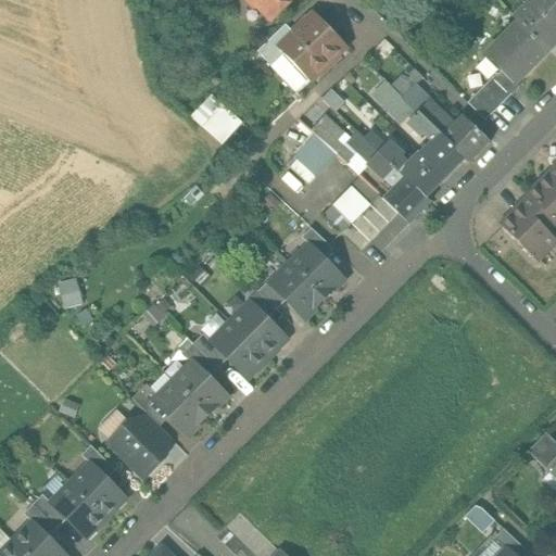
[(174,0),(186,12),(197,3),(192,0),(174,0)]
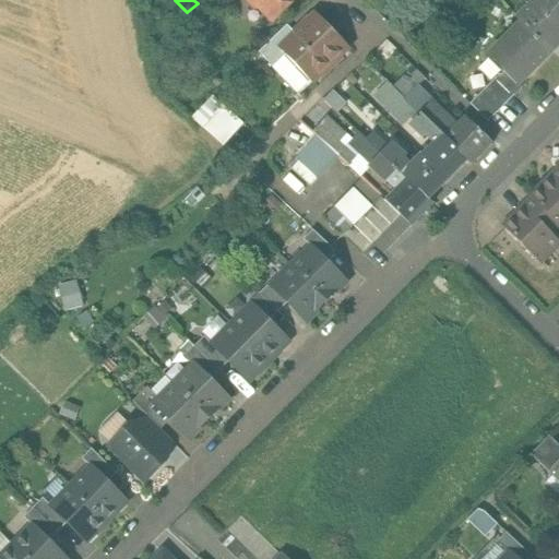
[(250,0),(251,2),(254,7),(260,7),(274,21),(295,0),(250,0)]
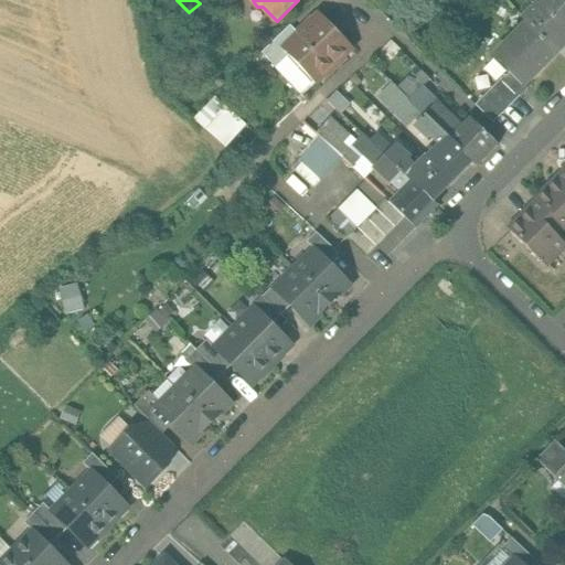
[(564,0),(543,0),(524,20),(557,53),(564,44),(564,42),(562,40),(564,35),(564,0)]
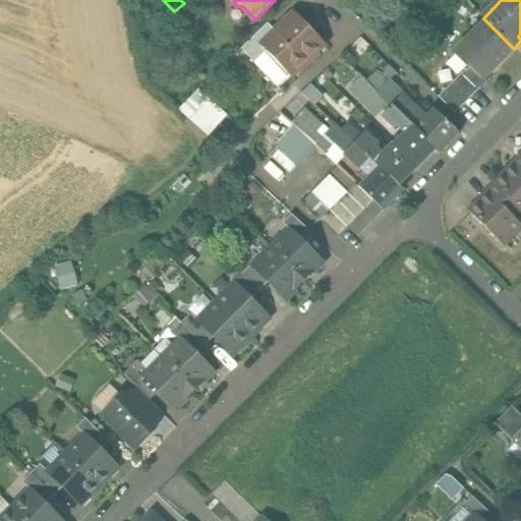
[(324,44),(295,14),(277,33),(263,46),(268,51),(290,75),(291,75),(298,68),(299,70),(317,53),(316,51),(324,44)]
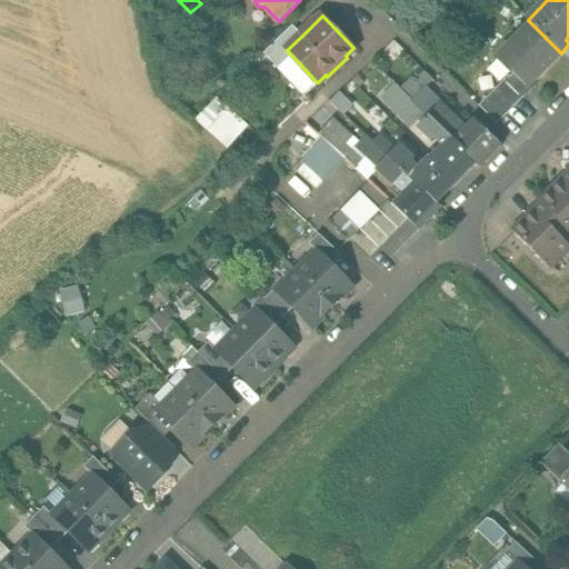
[(531,25),(498,58),(528,88),(561,53),(528,20),(527,20),(531,25)]
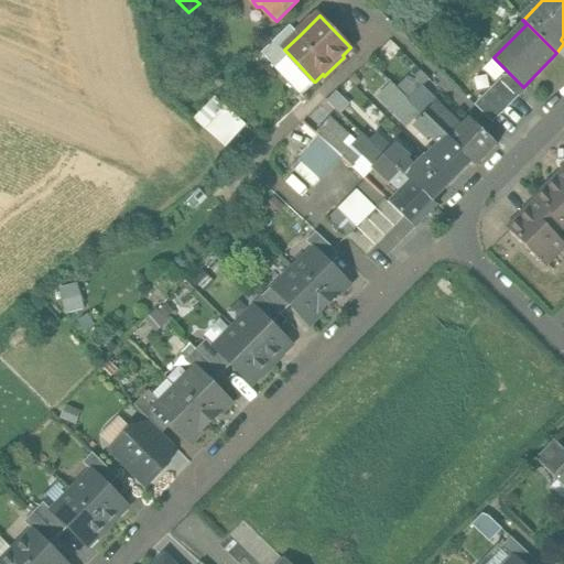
[(290,25),(261,53),(275,68),(290,55),(284,50),(300,35),(290,25)]
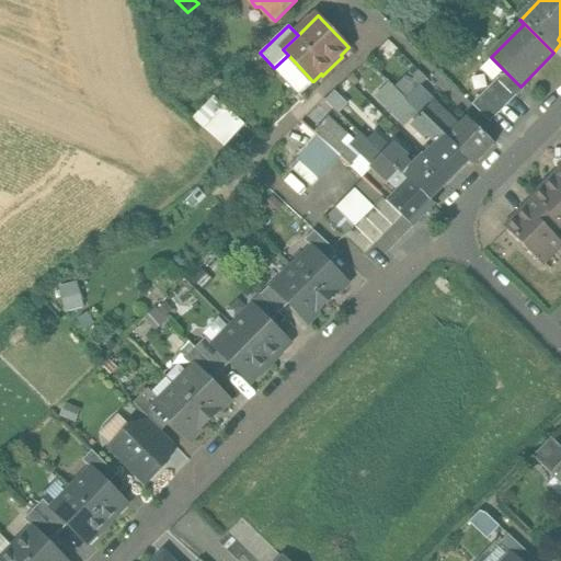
[(312,81),(288,55),(274,68),(299,94),(312,81)]
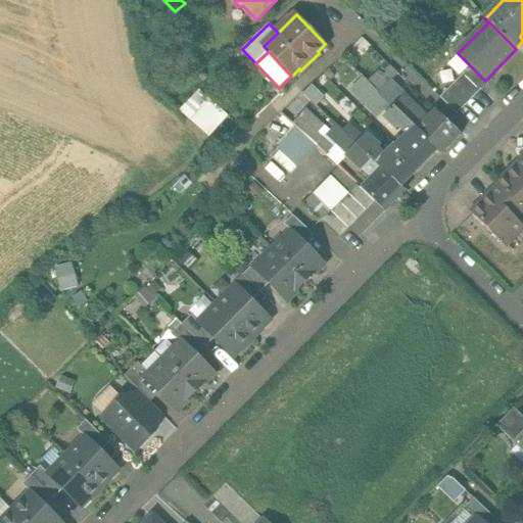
[(387,62),(368,82),(371,85),(380,93),(391,81),(398,74),(387,62)]
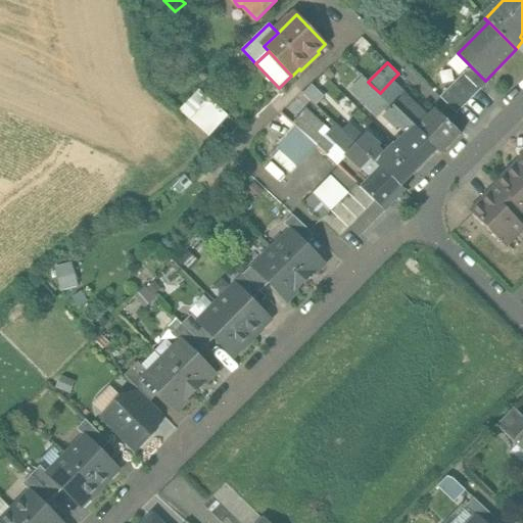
[(483,88),(466,72),(440,97),(457,114),(483,88)]
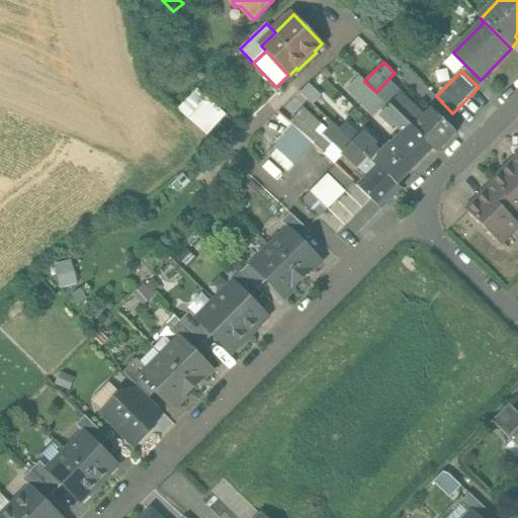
[(402,93),(387,80),(376,92),(390,105),(400,95),(402,93)]
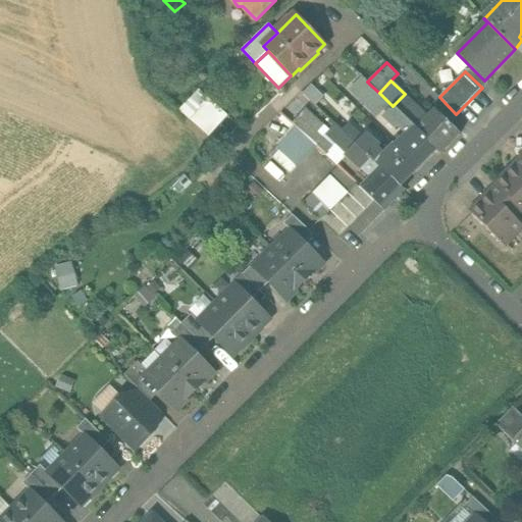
[(379,93),(370,85),(358,97),(376,116),(384,109),(387,112),(393,107),(379,93)]
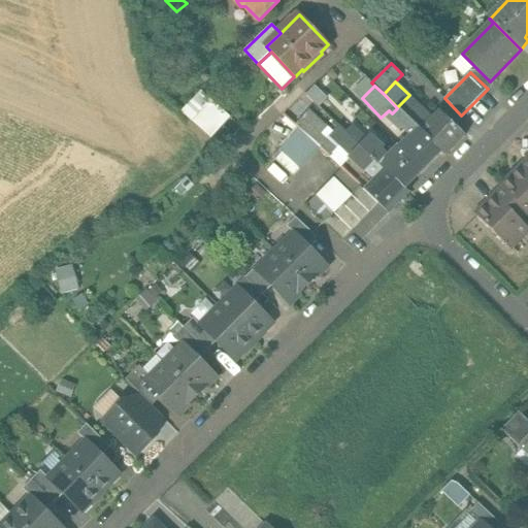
[(229,117),(202,92),(182,111),(209,137),(229,117)]
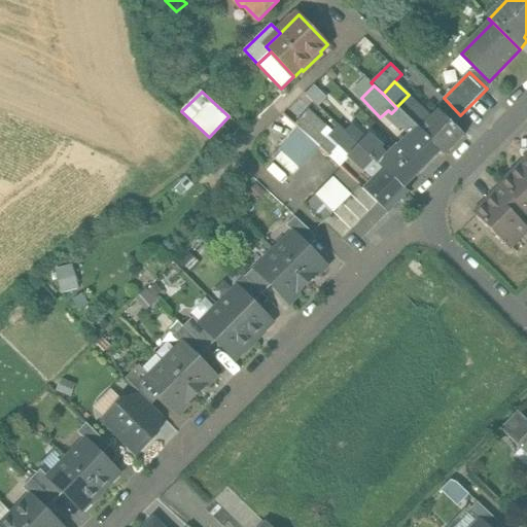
[(407,97),(396,107),(417,127),(420,130),(430,119),(407,97)]
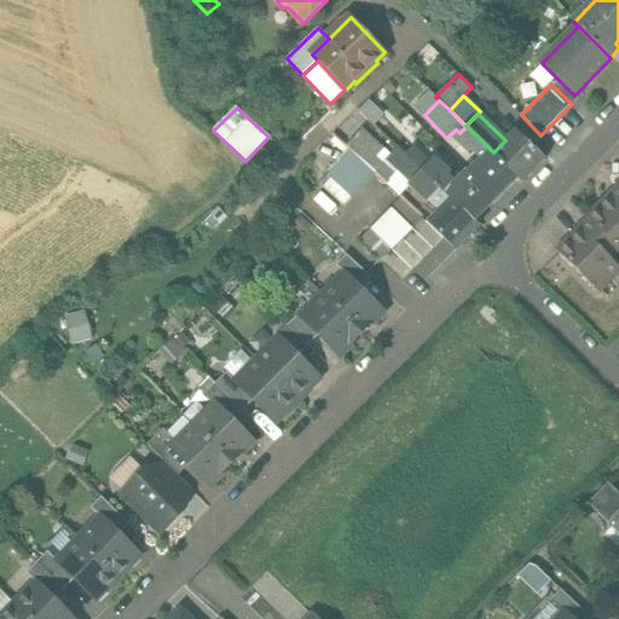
[(490,149),(466,127),(460,133),(453,139),(468,152),(470,150),(480,158),(490,149)]
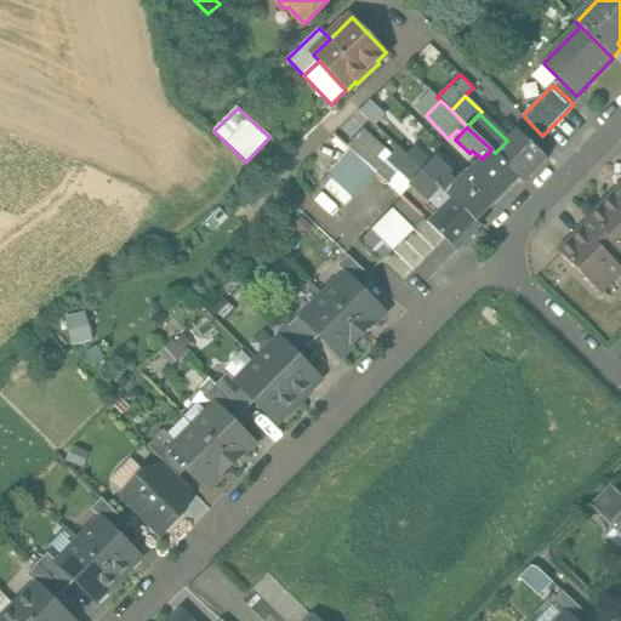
[(437,147),(417,129),(399,148),(422,171),(423,172),(431,164),(426,158),(437,147)]
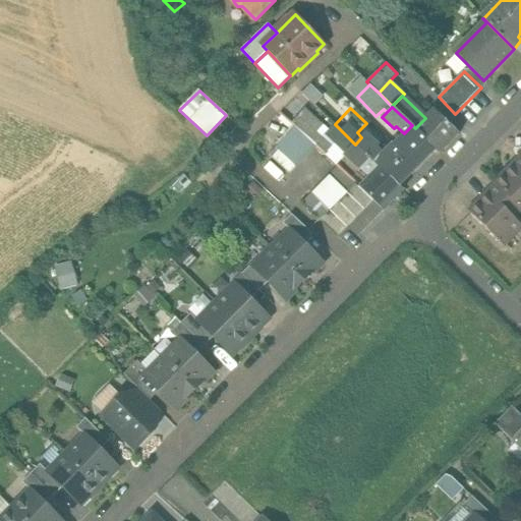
[(323,125),(304,109),(291,123),(315,146),(325,154),(331,147),(316,132),(323,125)]
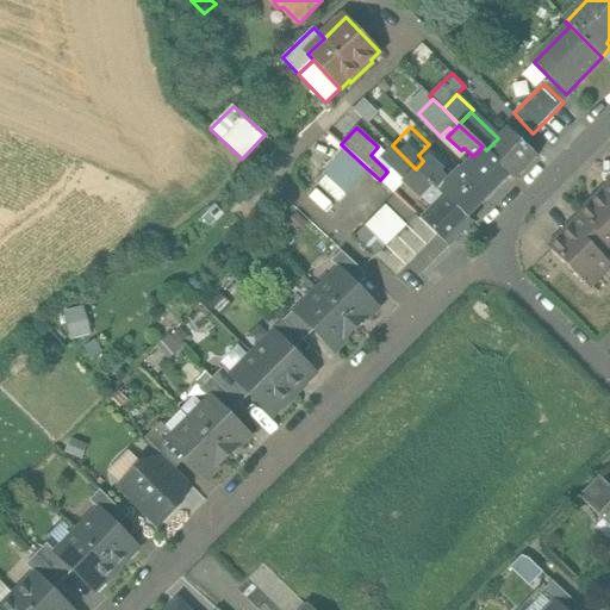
[(537,156),(509,128),(498,138),(486,150),(510,174),(509,175),(515,180),(537,156)]
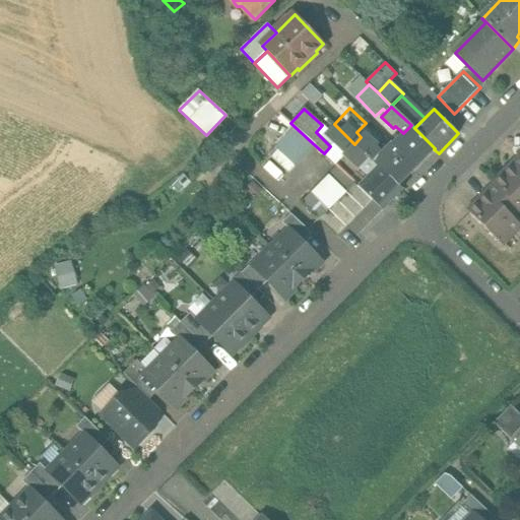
[(353,143),(334,124),(324,133),(344,152),(353,143)]
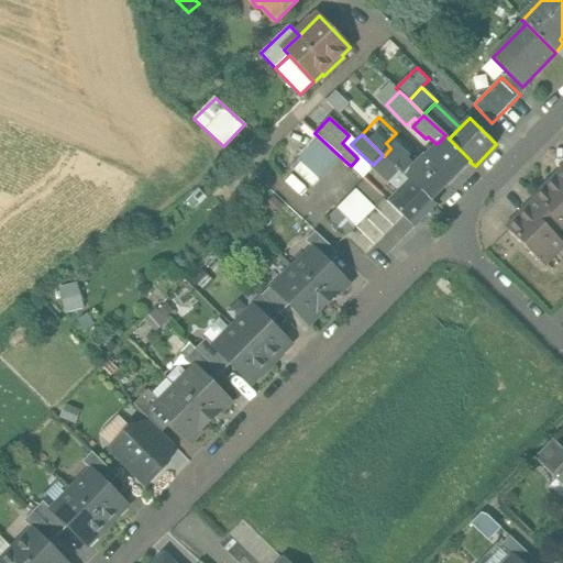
[(449,139),(445,135),(437,144),(426,156),(451,181),(470,162),(471,161),(449,139)]
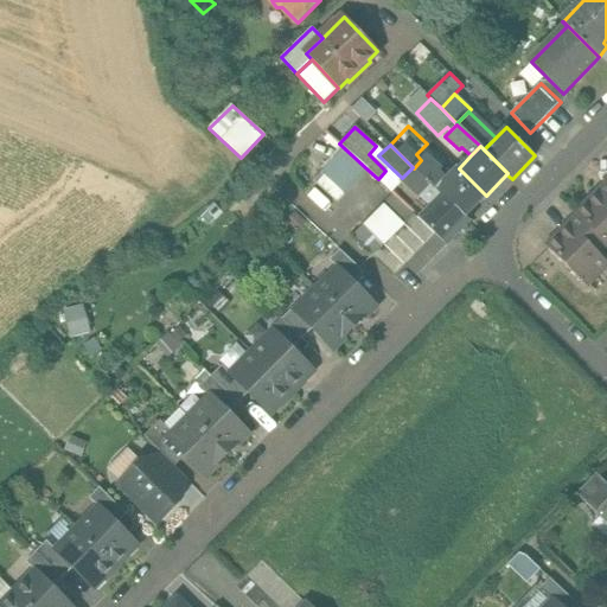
[(368,170),(345,148),(325,171),(347,191),(368,170)]
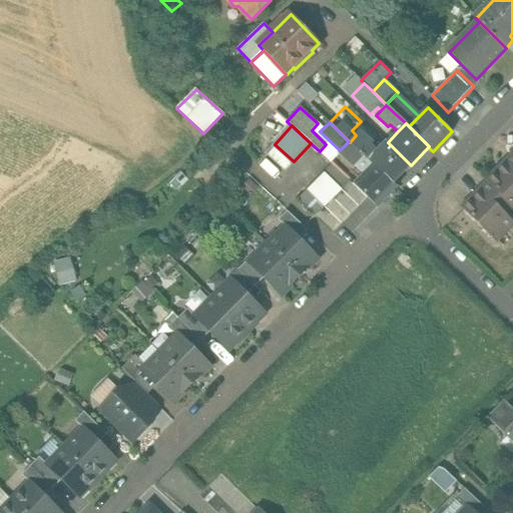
[(372,144),(359,132),(356,135),(350,142),(370,161),(377,153),(370,146),(372,144)]
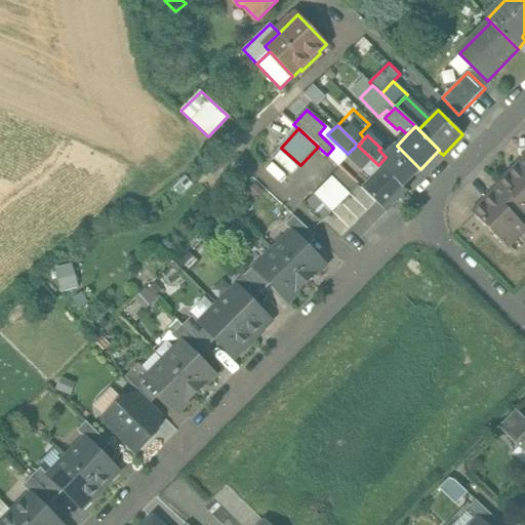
[(358,146),(357,145),(348,154),(346,157),(362,171),(363,170),(371,178),(381,168),(358,146)]
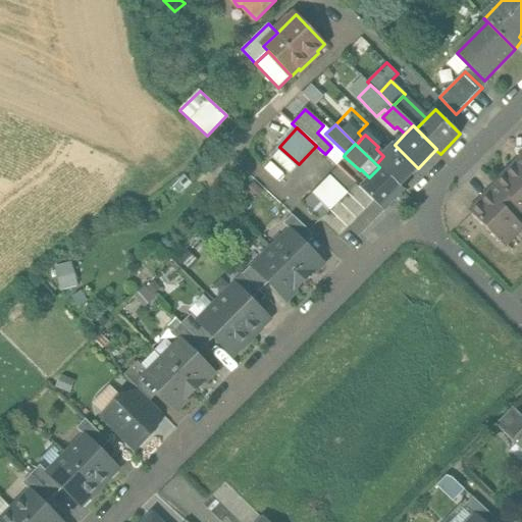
[(418,168),(395,145),(383,156),(376,164),(379,167),(400,187),(418,168)]
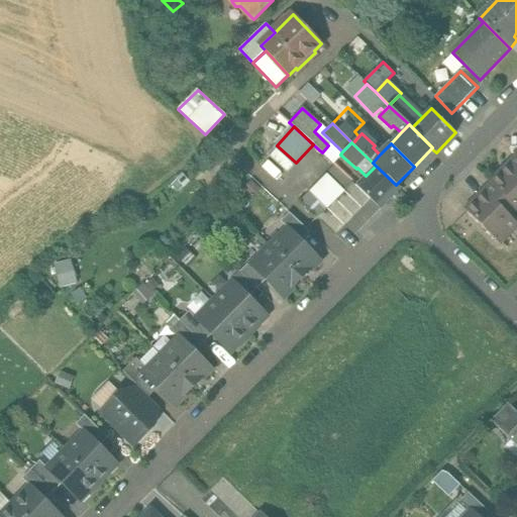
[(296,163),(277,145),(269,153),(288,172),(296,163)]
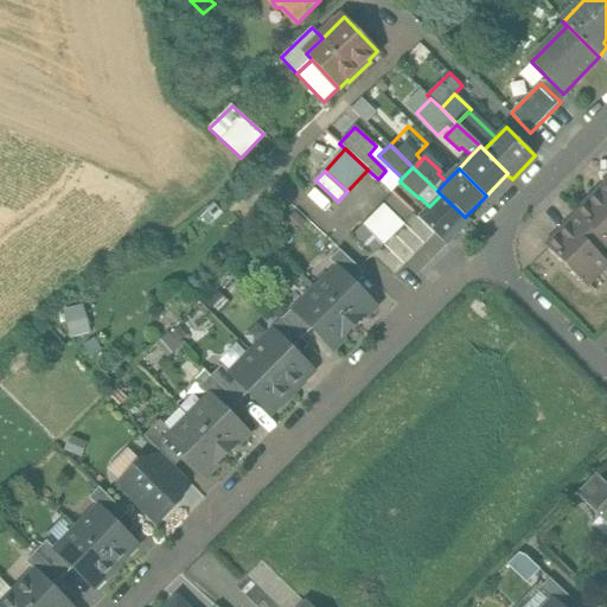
[(415,212),(394,193),(384,205),(403,224),(414,215),(415,212)]
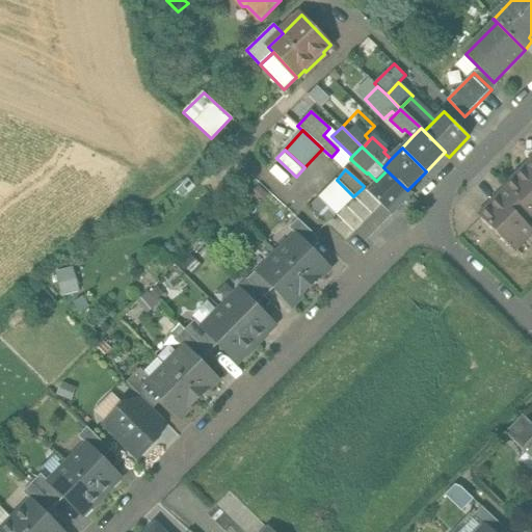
[(531,176),(525,169),(506,188),(507,190),(530,213),(531,214),(531,176)]
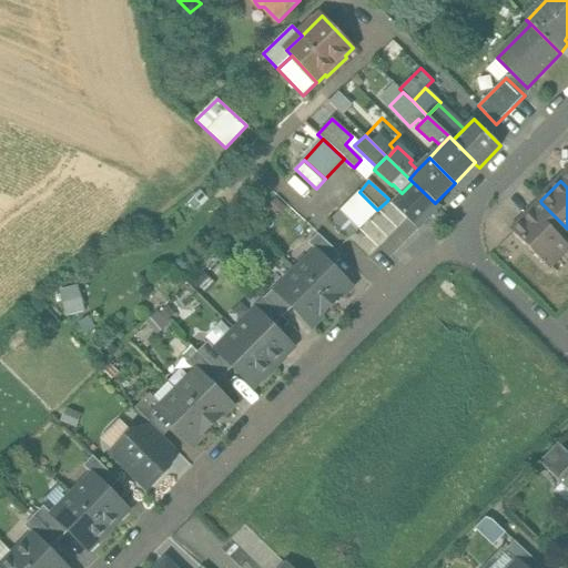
[(435,203),(413,182),(402,193),(392,204),(418,230),(439,208),(435,203)]
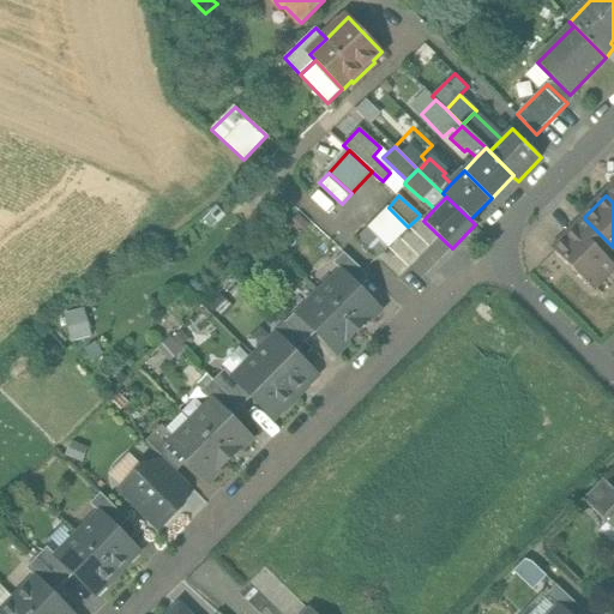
[(408,227),(389,208),(359,238),(379,257),(408,227)]
